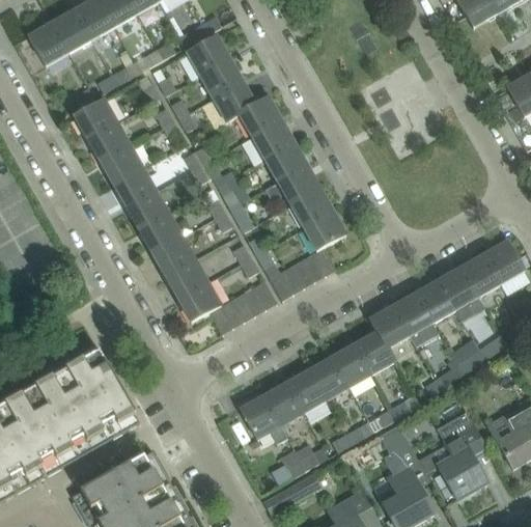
[(91,40),(111,29),(114,27),(100,0),(92,0),(75,10),(91,40)]
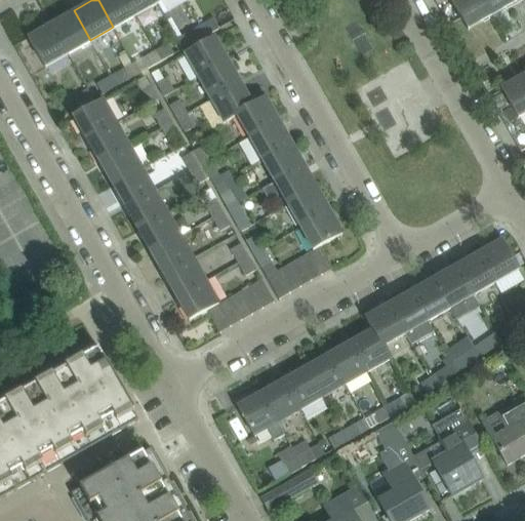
[(113,27),(135,14),(127,0),(98,0),(113,27)]
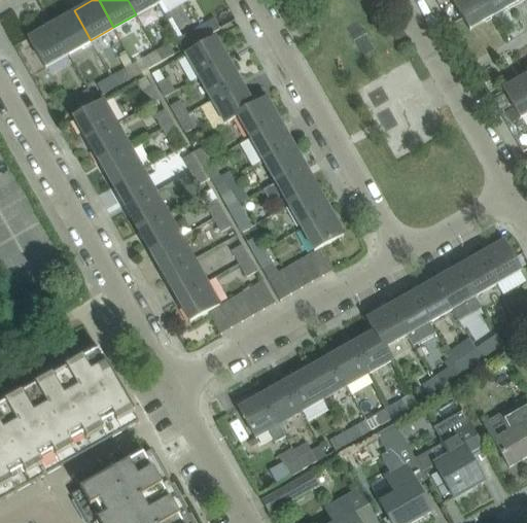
[(128,0),(136,14),(159,1),(157,0),(128,0)]
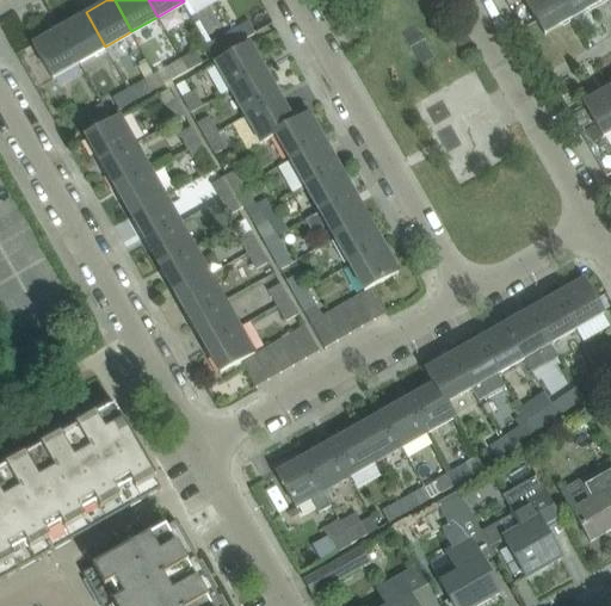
[(571,17),(560,0),(526,0),(544,31),(571,17)]
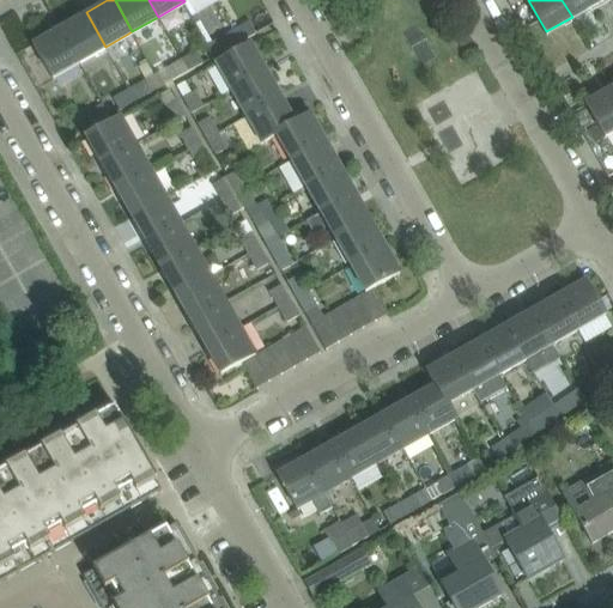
[(562,0),(572,17),(599,1),(598,0),(562,0)]
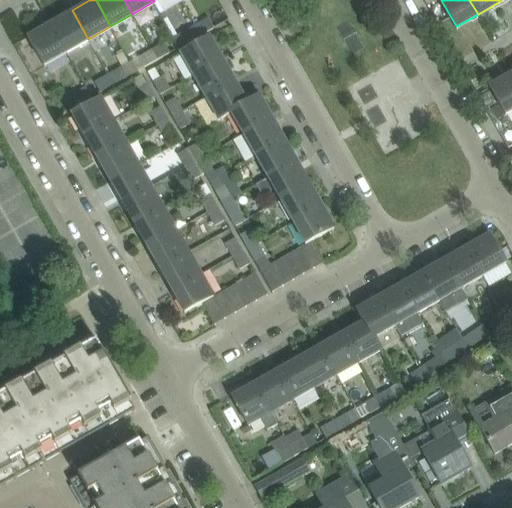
[(66,51),(88,39),(72,10),(50,22),(66,51)]
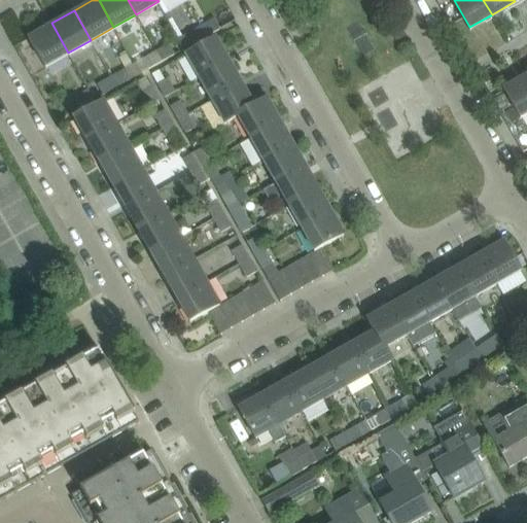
[(214,15),(201,24),(206,33),(219,26),(214,15)]
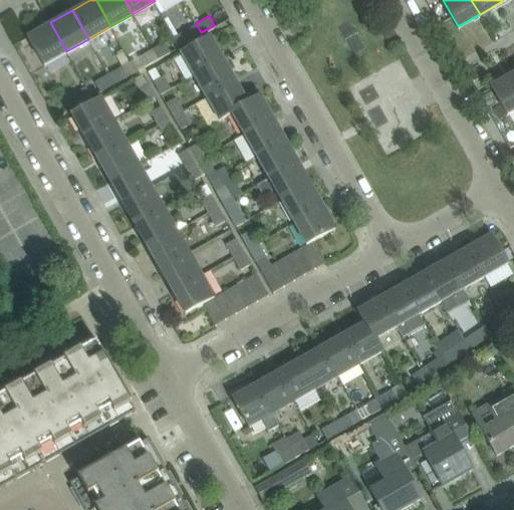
[(28,35),(44,64),(66,51),(50,22),(28,35)]
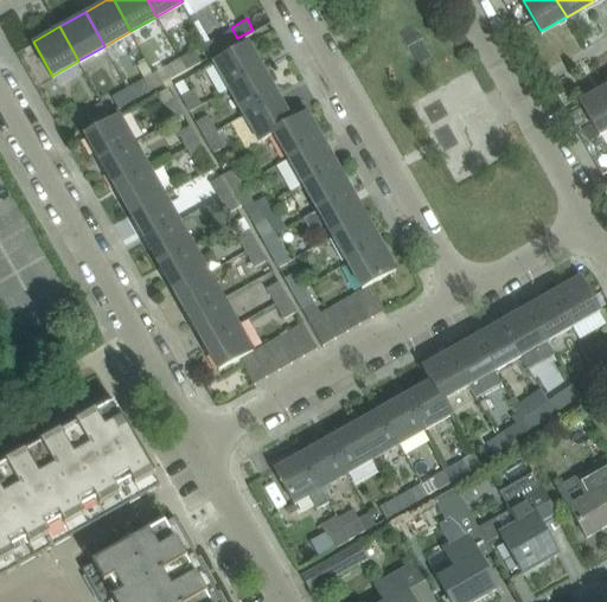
[(237,38),(231,27),(216,36),(223,47),(237,38)]
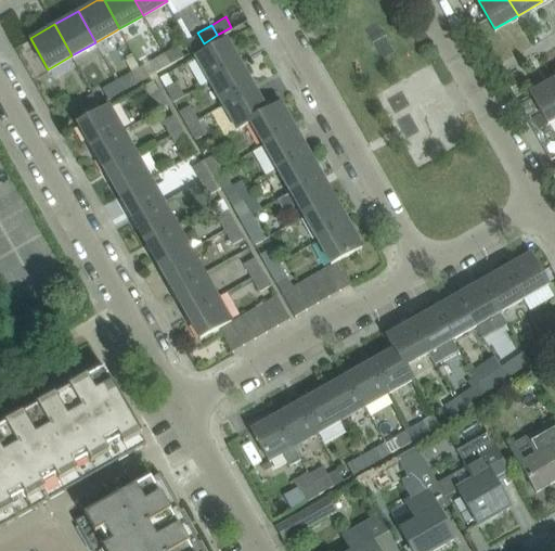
[(209,79),(241,61),(227,38),(195,55),(209,79)]
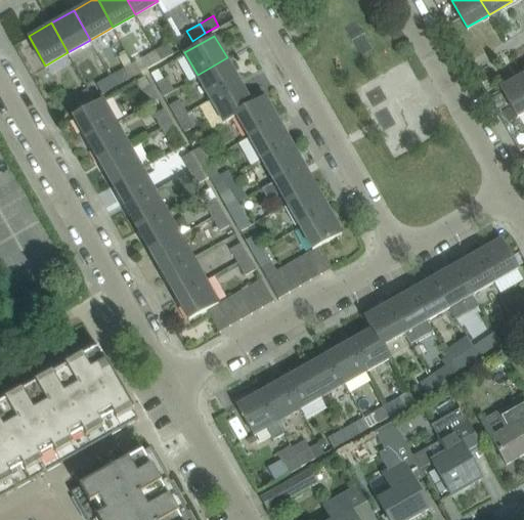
[(168,41),(155,49),(161,58),(174,51),(168,41)]
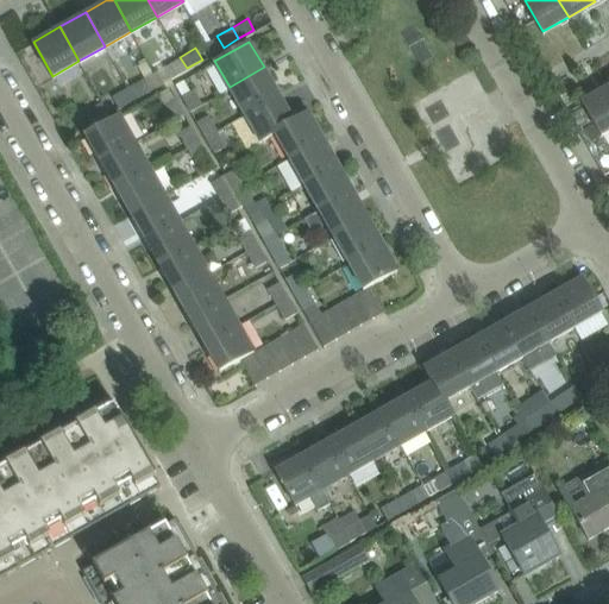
[(187,68),(180,57),(165,65),(171,76),(187,68)]
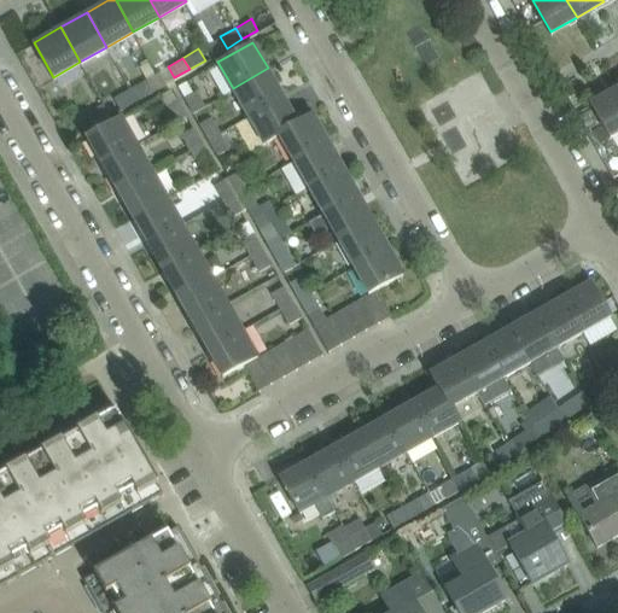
[(233,88),(248,115),(283,94),(268,68),(233,88)]
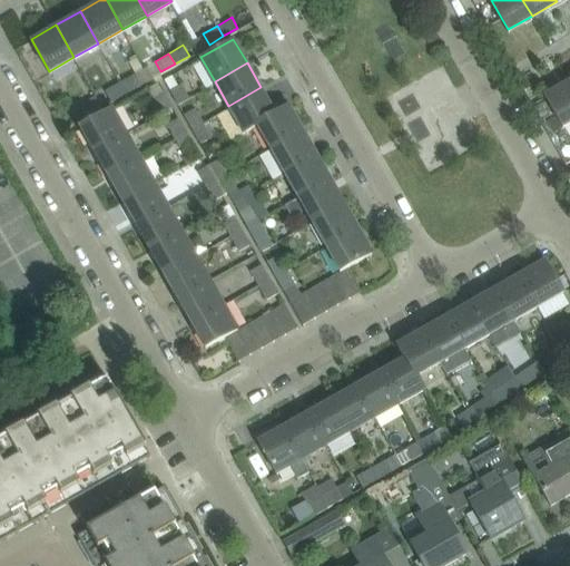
[(135,72),(120,81),(126,91),(140,84),(135,72)]
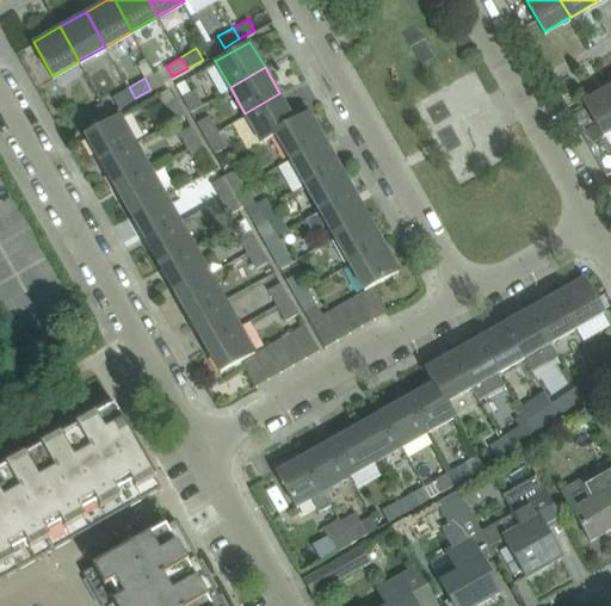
[(603,135),(610,129),(610,87),(610,85),(584,100),(598,127),(603,135)]
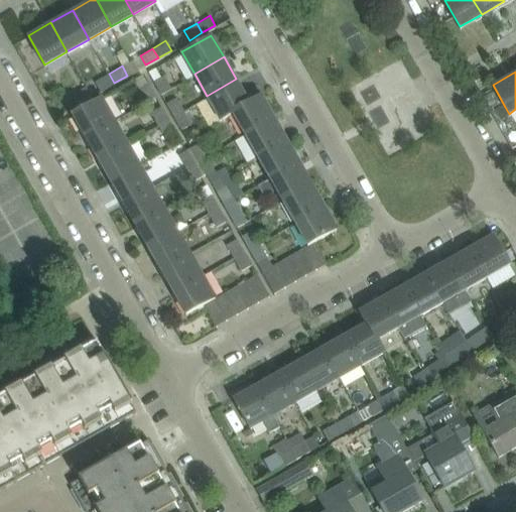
[(114,83),(109,74),(96,81),(101,90),(114,83)]
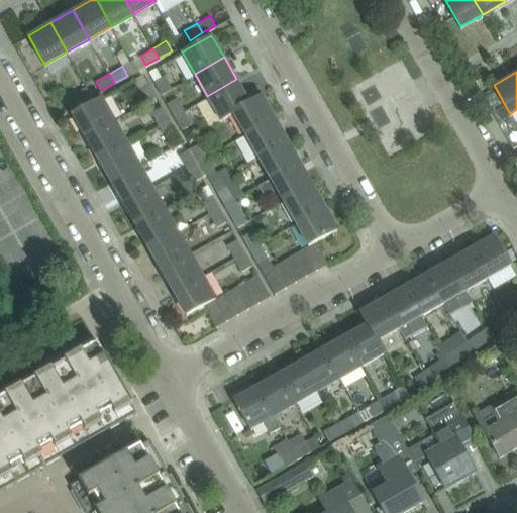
[(164,75),(154,80),(162,93),(171,87),(164,75)]
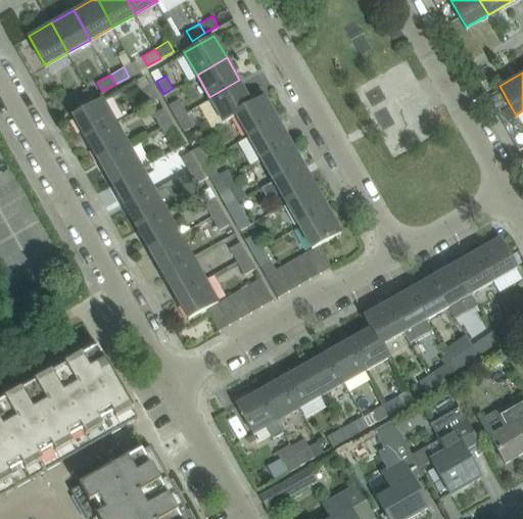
[(223,120),(235,113),(252,102),(239,80),(209,97),(223,120)]
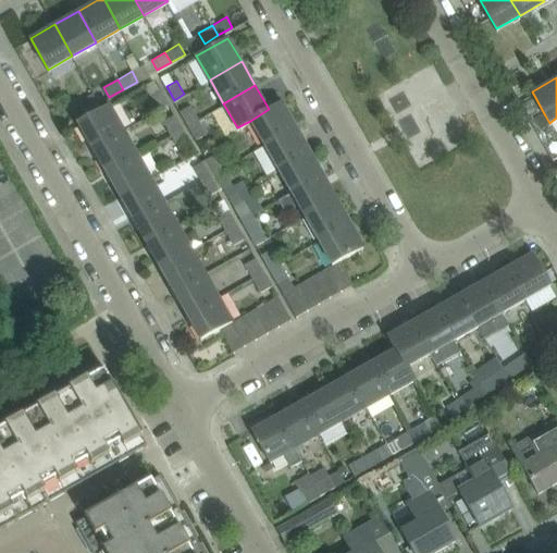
[(160,89),(150,95),(158,109),(169,103),(160,89)]
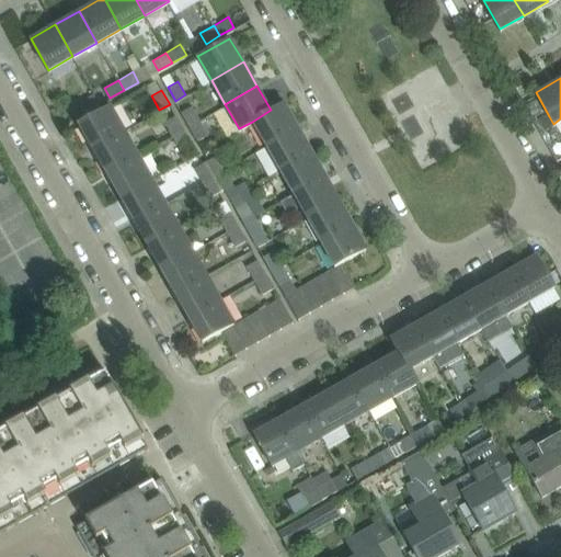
[(94,93),(79,101),(86,112),(100,103),(94,93)]
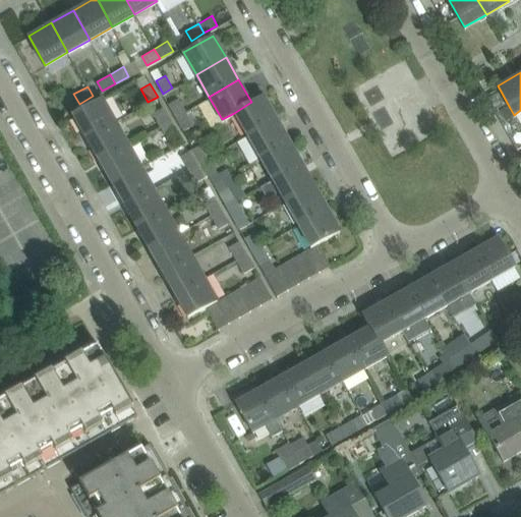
[(234,113),(246,135),(276,117),(264,95),(251,102),(234,113)]
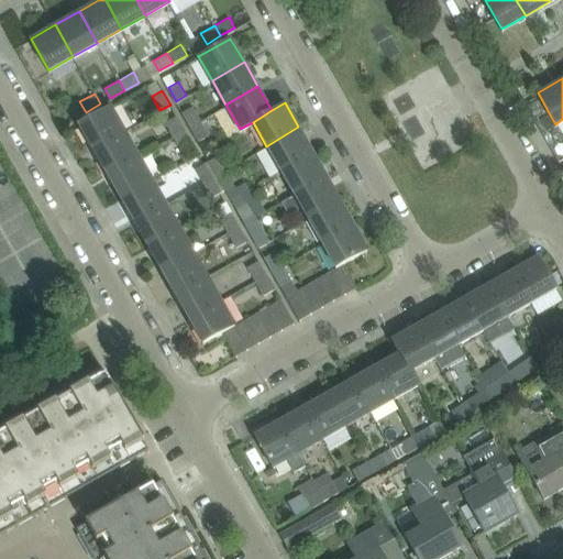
[(78,123),(92,148),(124,130),(110,106),(98,112),(78,123)]
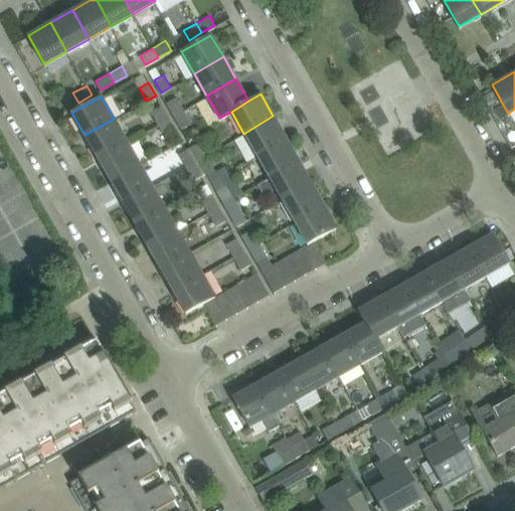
[(183,110),(176,97),(166,102),(174,115),(183,110)]
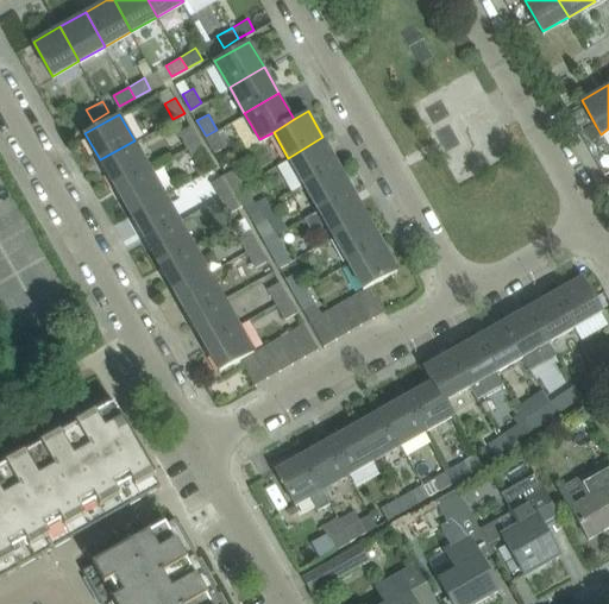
[(586,142),(601,134),(596,126),(594,121),(579,130),(586,142)]
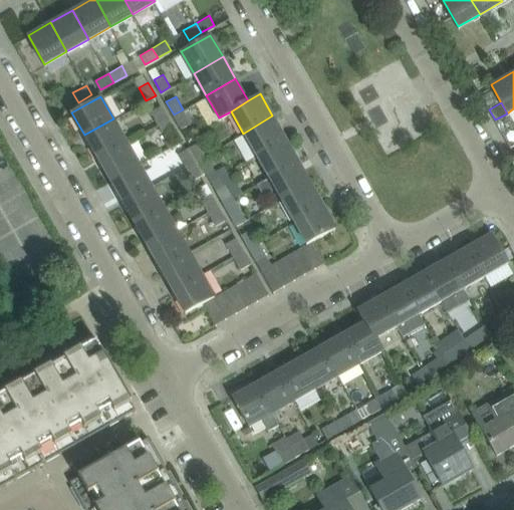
[(159,122),(168,117),(161,104),(152,109),(159,122)]
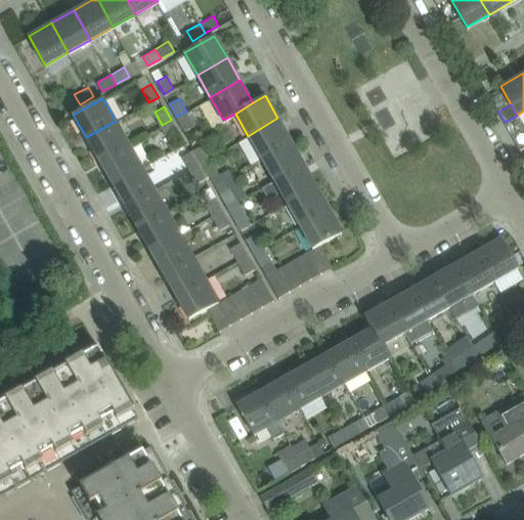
[(193,125),(186,112),(177,117),(184,130),(193,125)]
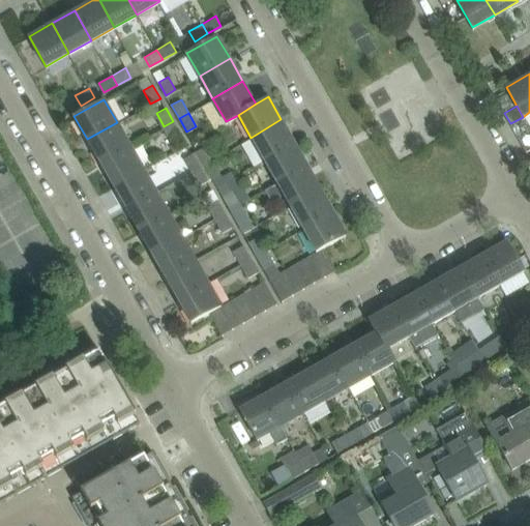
[(251,138),(263,161),(294,142),(281,119),(251,138)]
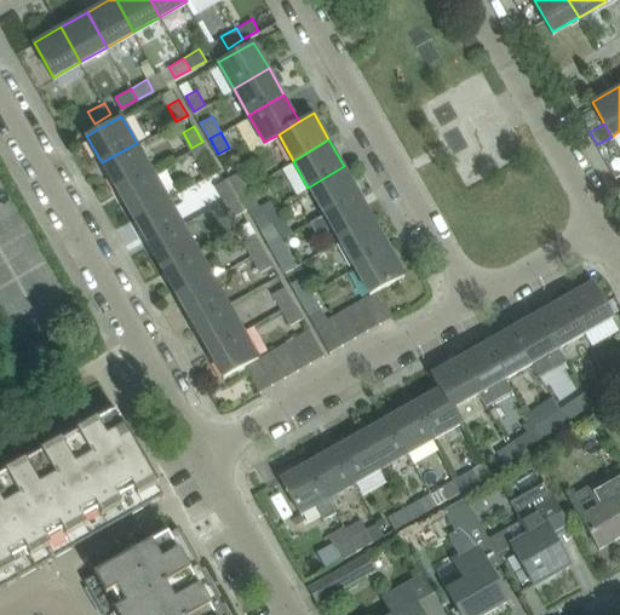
[(212,157),(202,142),(191,148),(200,164),(212,157)]
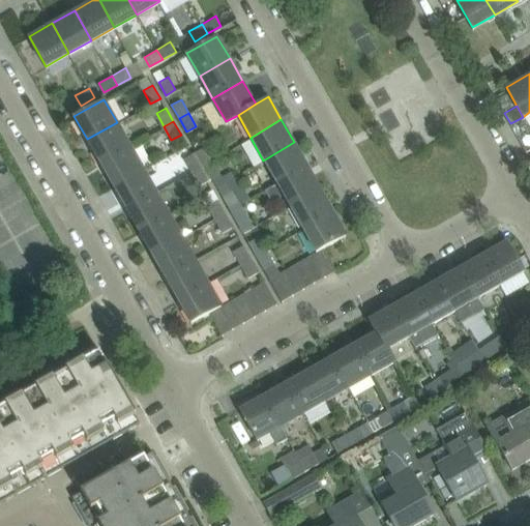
[(129,145),(117,122),(87,139),(99,162),(129,145)]
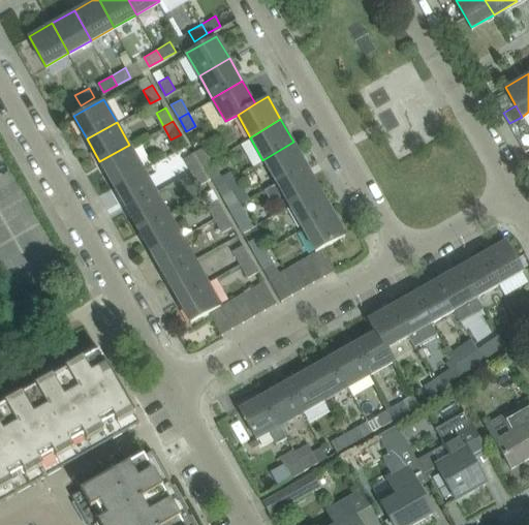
[(262,160),(276,183),(306,165),(293,142),(262,160)]
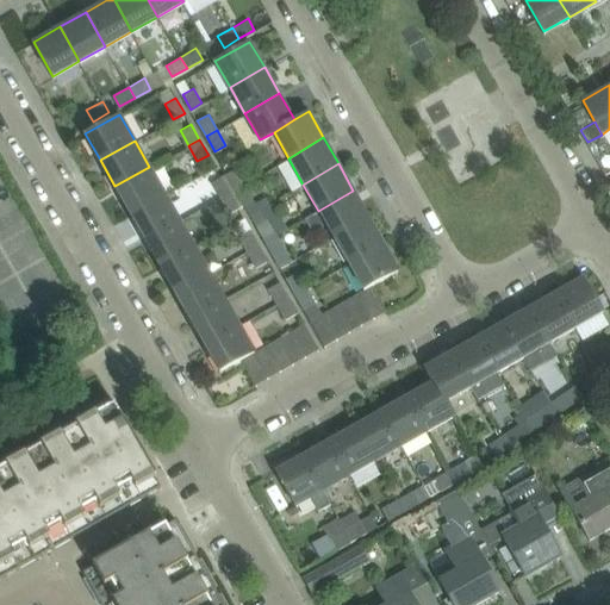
[(114,186),(130,212),(165,193),(149,167),(114,186)]
